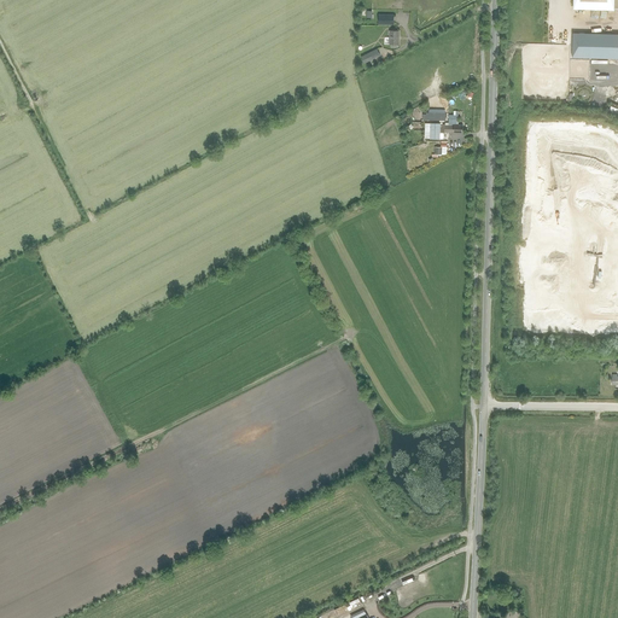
[(573,0),(573,9),(605,10),(613,10),(613,9),(613,0),(573,0)]
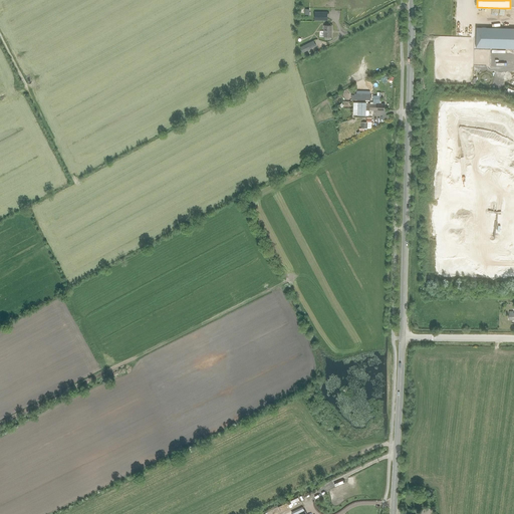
[(326,20),(326,12),(313,12),(313,20),(326,20)]
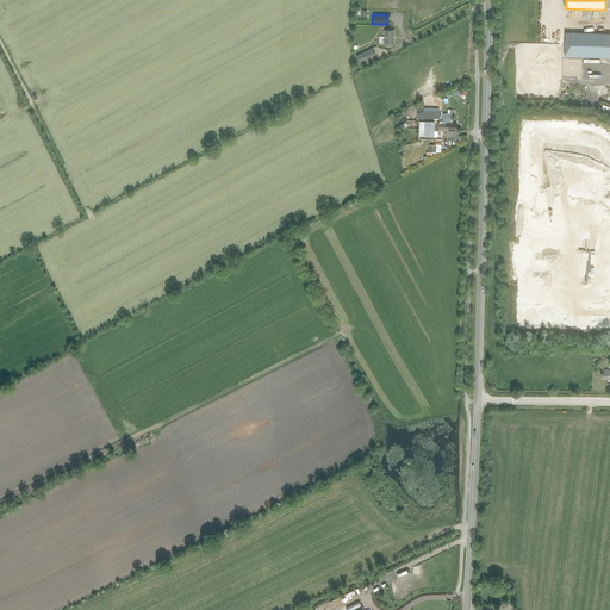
[(609,33),(565,32),(565,57),(609,58),(609,33)]
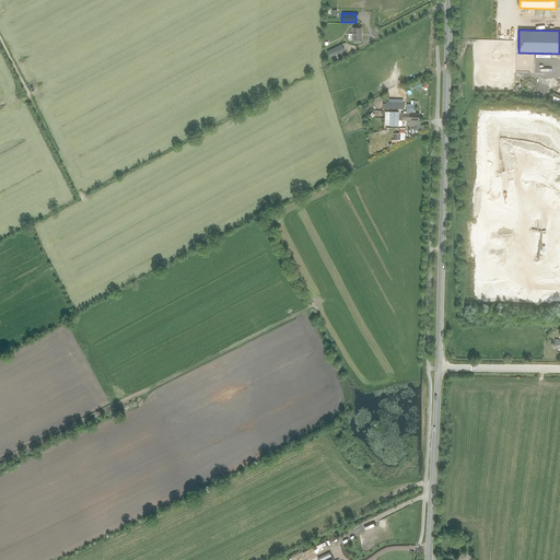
[(329,57),(345,50),(342,46),(328,54),(329,57)]
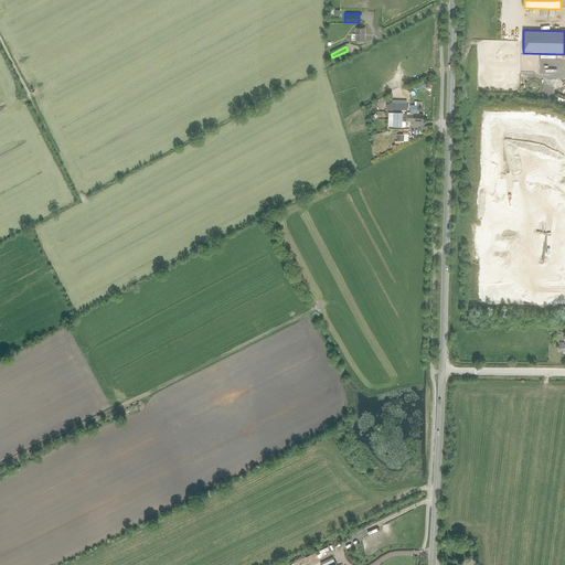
[(539,54),(539,74),(553,74),(553,73),(564,73),(564,63),(550,64),(550,56),(550,55),(539,54)]
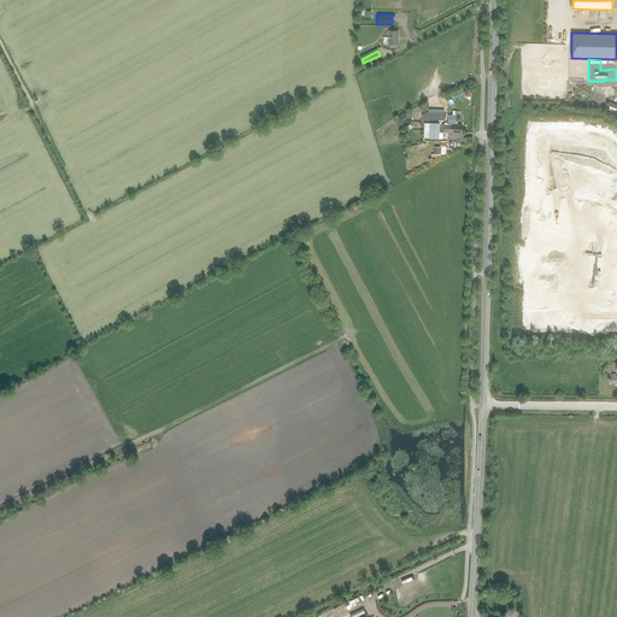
[(444,125),(439,125),(439,124),(429,123),(429,137),(439,139),(439,133),(444,133),(444,131),(462,133),(462,125),(458,125),(458,124),(453,124),(453,125),(444,125)]
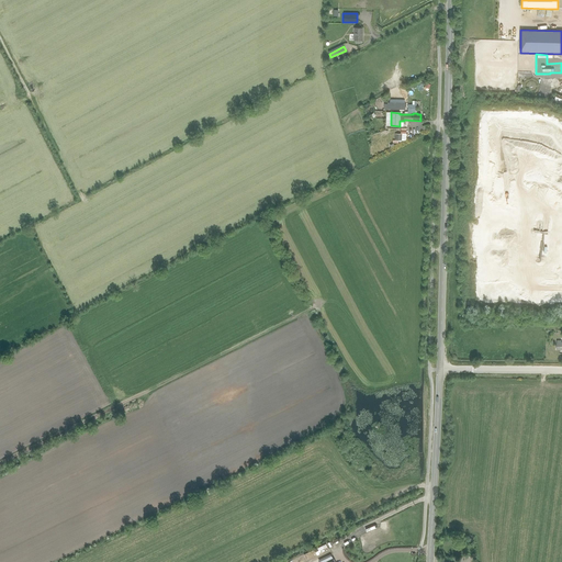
[(315,550),(304,554),(306,559),(317,554),(315,550)]
